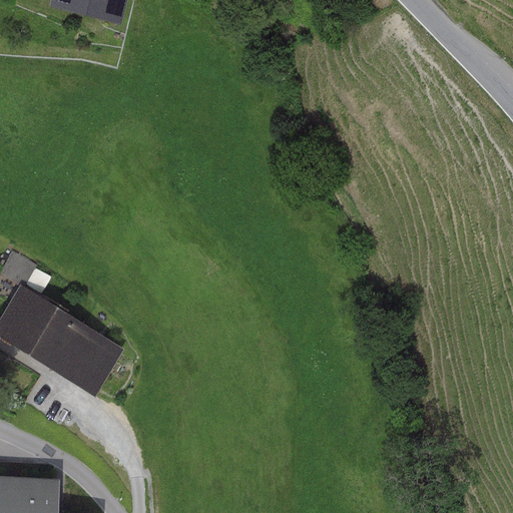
[(50,0),(49,6),(120,25),(126,0),(50,0)]
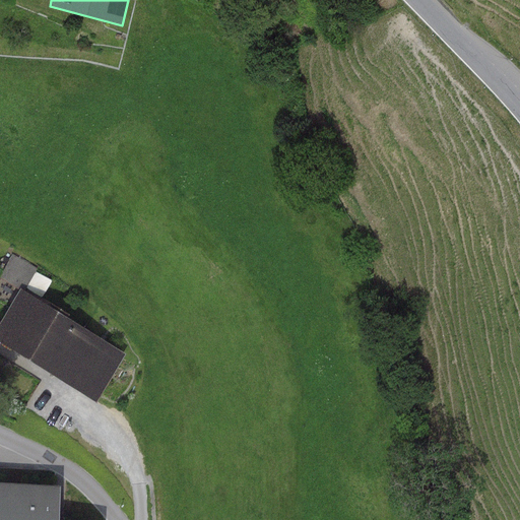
[(37,268),(12,254),(0,274),(0,276),(23,290),(37,268)]
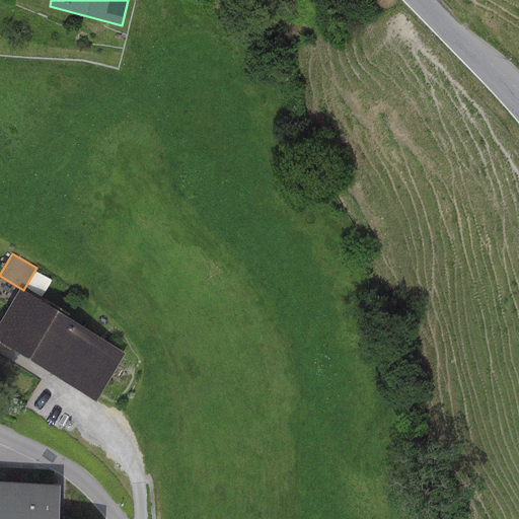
[(93,335),(18,289),(0,318),(0,343),(64,382),(93,335)]
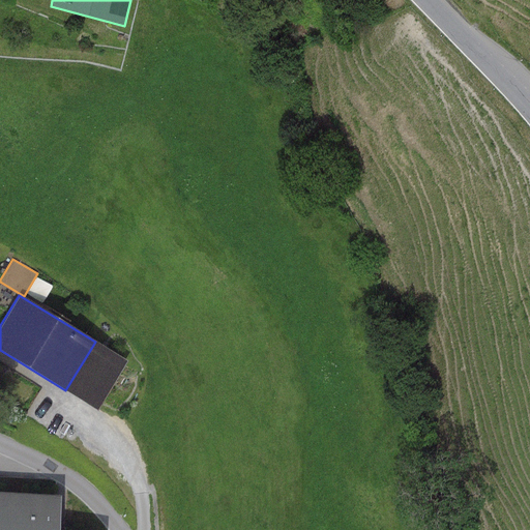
[(126,360),(95,342),(65,390),(96,410),(126,360)]
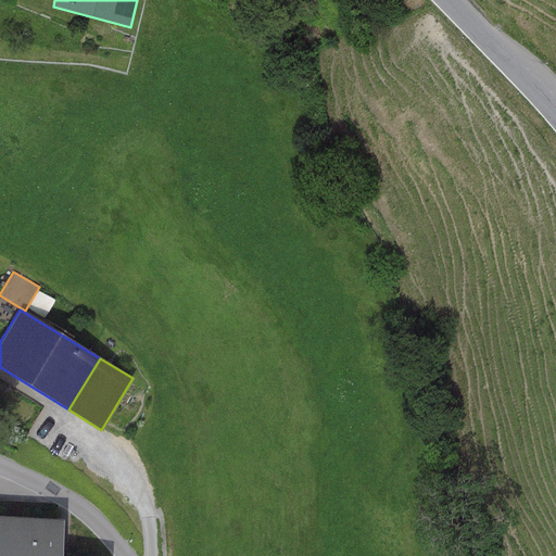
[(58,555),(60,519),(0,515),(0,555),(58,555)]
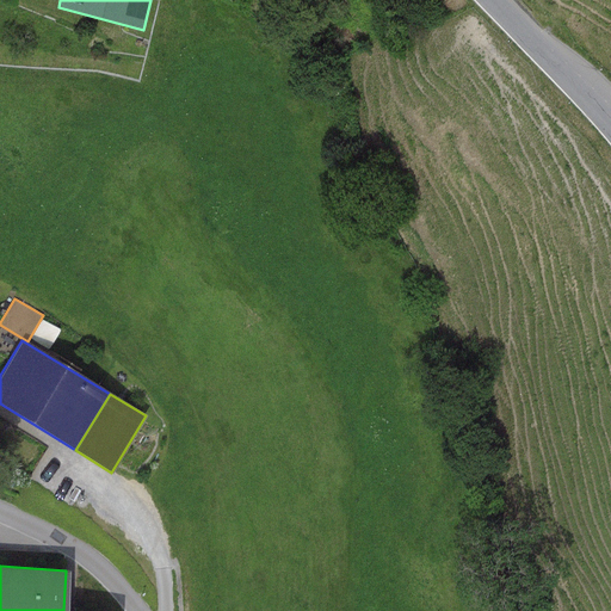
All buildings are outlined.
